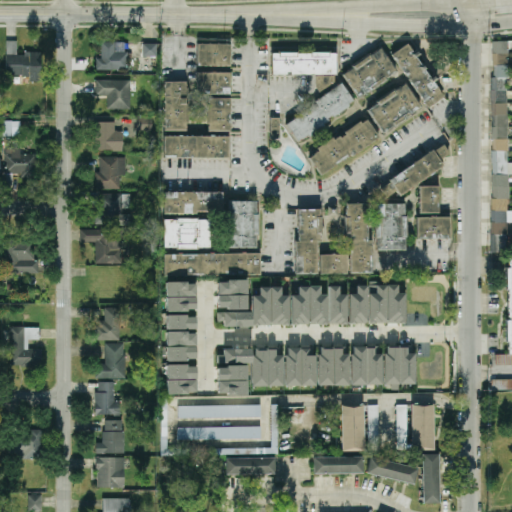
[(40,51),(17,52),(17,41),(5,41),(6,81),(40,81),(40,51)]
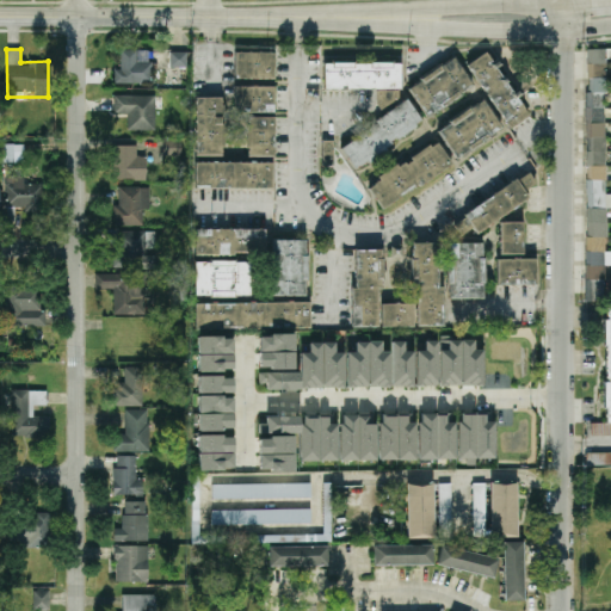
[(150,84),(150,50),(117,50),(117,84),(150,84)]
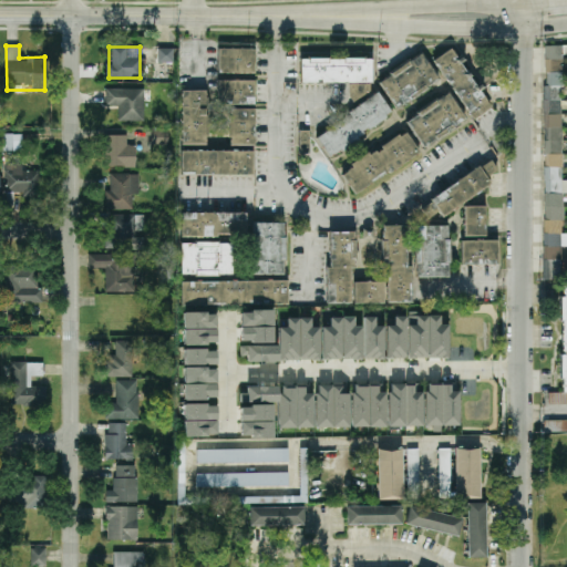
[(174,49),(157,49),(158,63),(174,63),(174,49)]
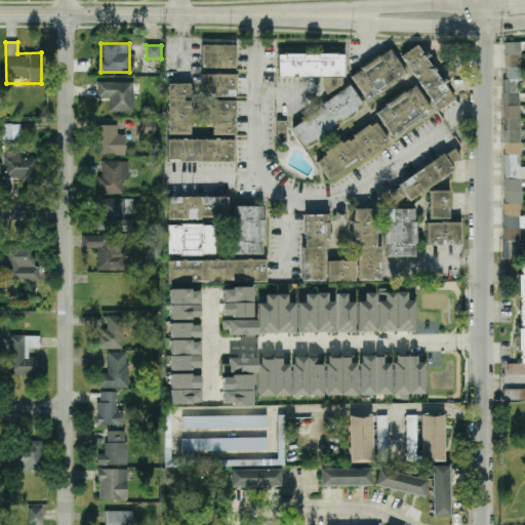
[(236,45),(202,45),(202,69),(236,69),(236,45)]
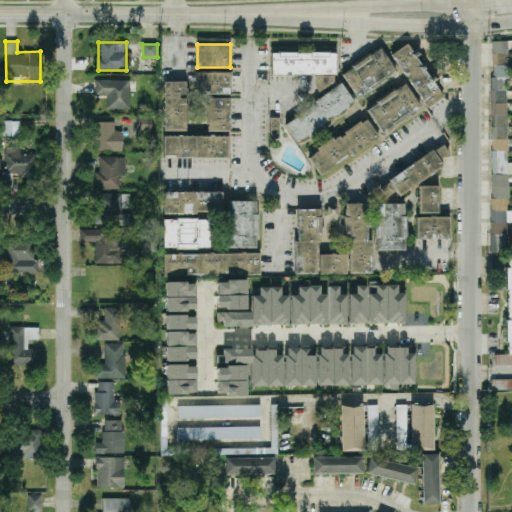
[(355,96),(403,70),(425,108),(443,98),(432,78),(429,80),(409,44),(386,57),(382,49),(341,72),(355,96)]
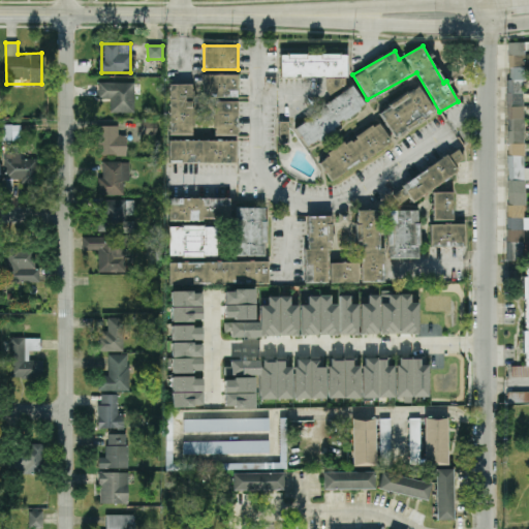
[(346,79),(346,54),(280,54),(280,79),(346,79)]
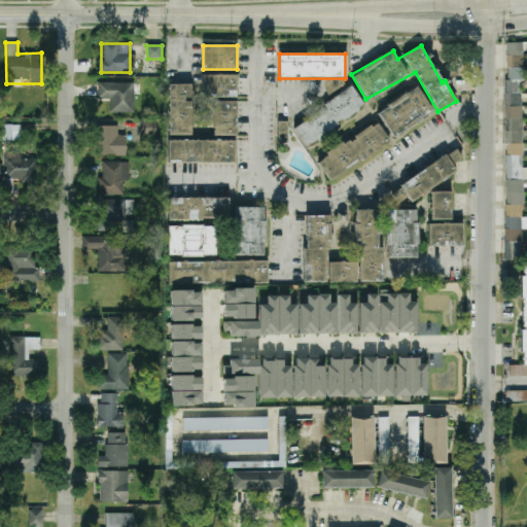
[(236,136),(236,75),(202,75),(202,100),(212,100),(212,136),(236,136)]
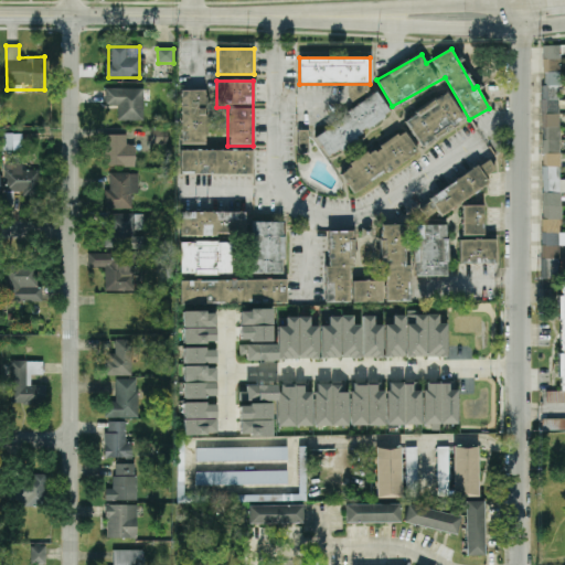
[(141,119),(141,88),(106,88),(106,107),(118,107),(118,119),(141,119)]
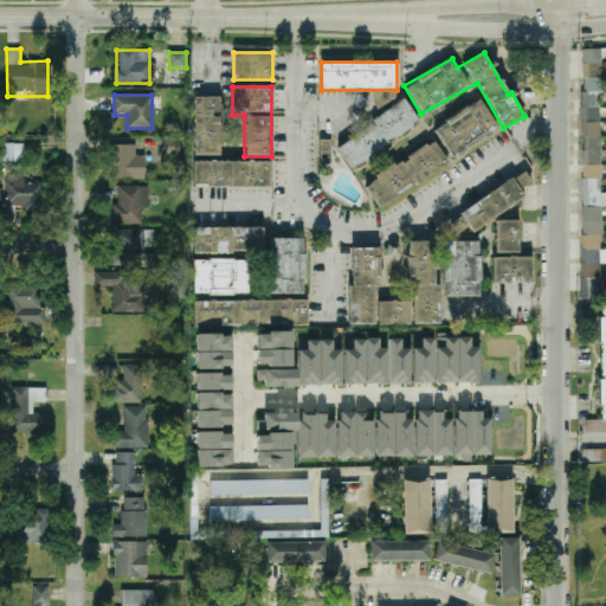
[(193,155),(221,155),(221,97),(193,97),(193,155)]
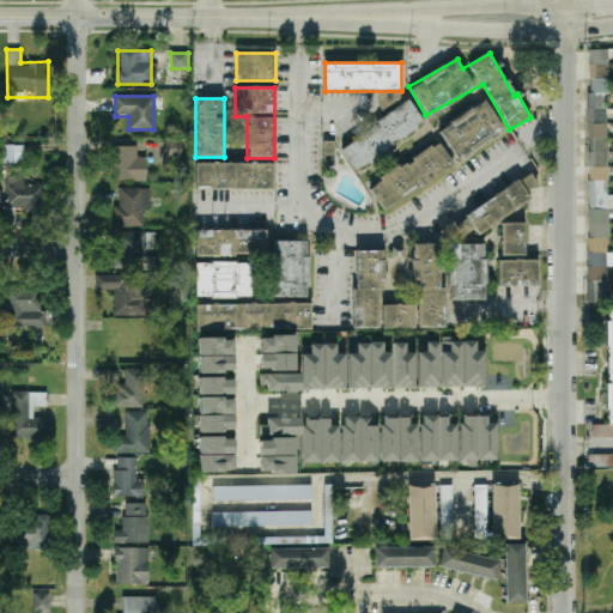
[(457,161),(504,131),(485,99),(437,131),(457,161)]
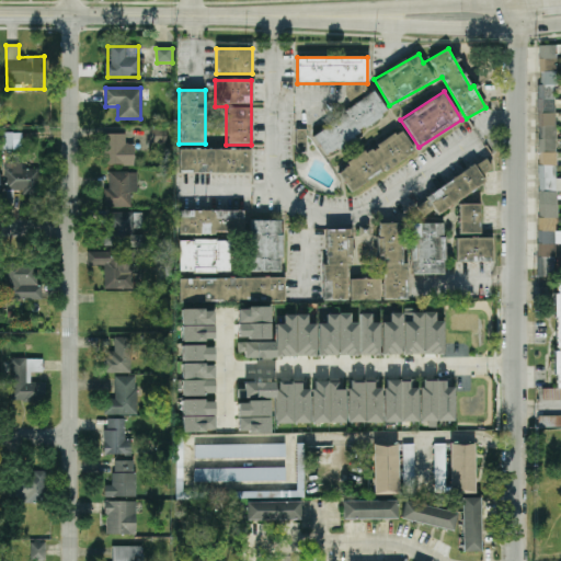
[(311,135),(324,156),(389,114),(375,93),(311,135)]
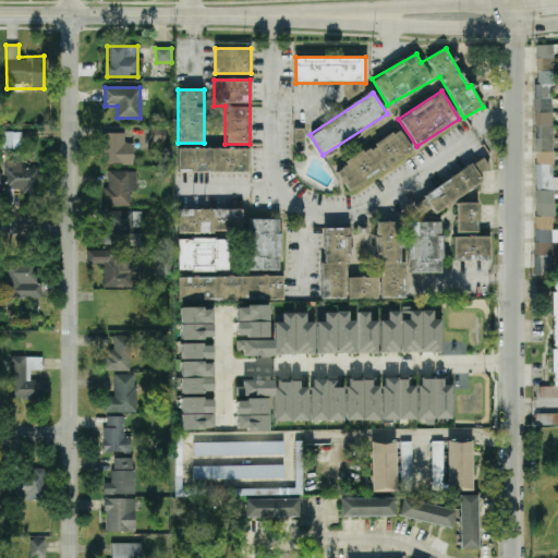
[(413,150),(399,130),(335,169),(348,191),(413,150)]
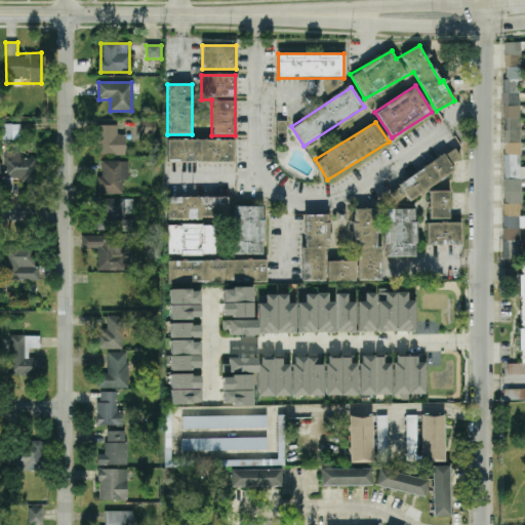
[(286,142),(286,123),(278,123),(278,142),(286,142)]
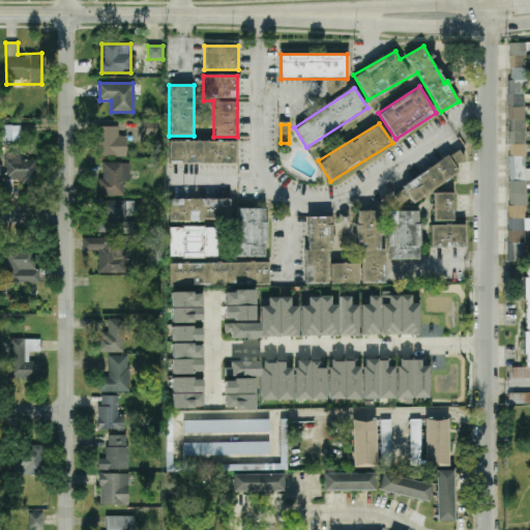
[(21,126),(3,126),(3,143),(11,143),(11,133),(21,133),(21,126)]
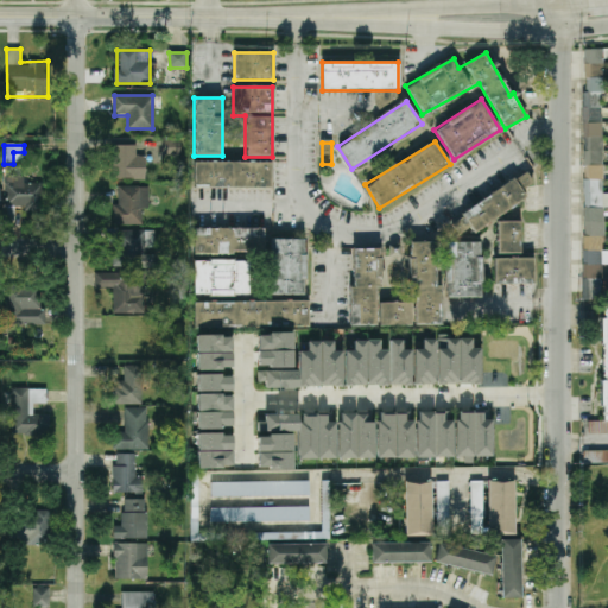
[(134,145),(113,145),(113,178),(144,178),(144,156),(134,156),(134,145)]
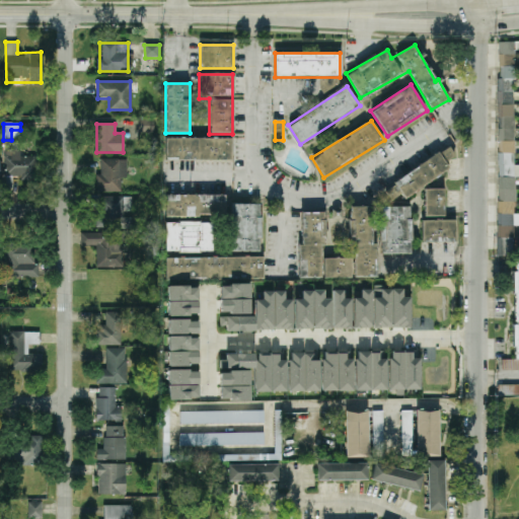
[(231,160),(231,139),(164,139),(164,160),(231,160)]
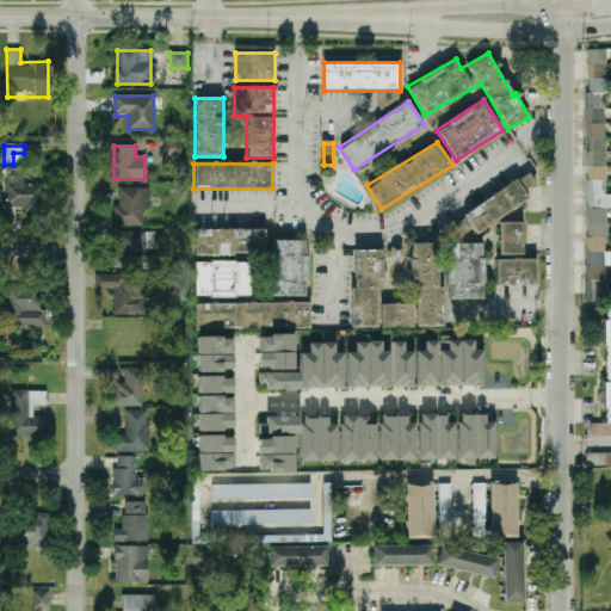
[(5,210),(43,210),(43,178),(5,178),(5,210)]
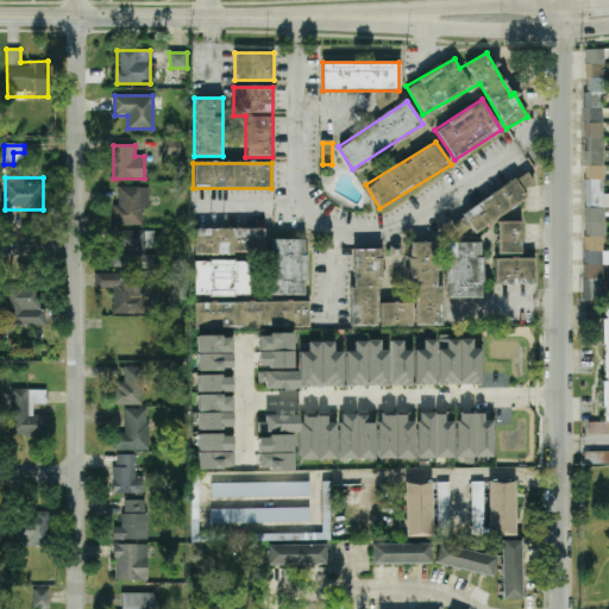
[(451,224),(459,236),(471,227),(475,234),(527,198),(514,179),(451,224)]
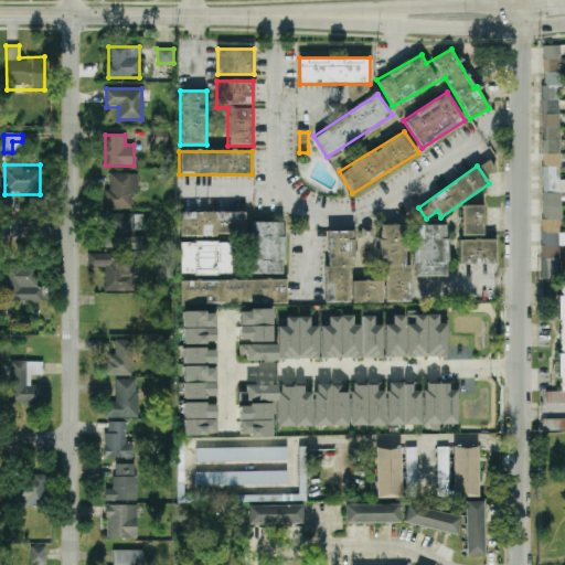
[(136,173),(105,173),(105,209),(136,209),(136,173)]
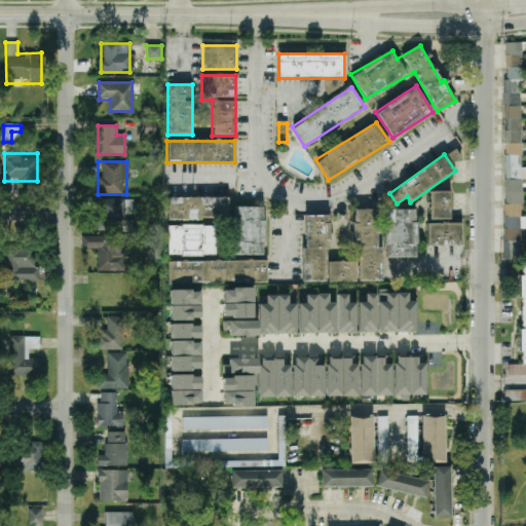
[(521,181),(504,181),(505,241),(522,240),(521,181)]
